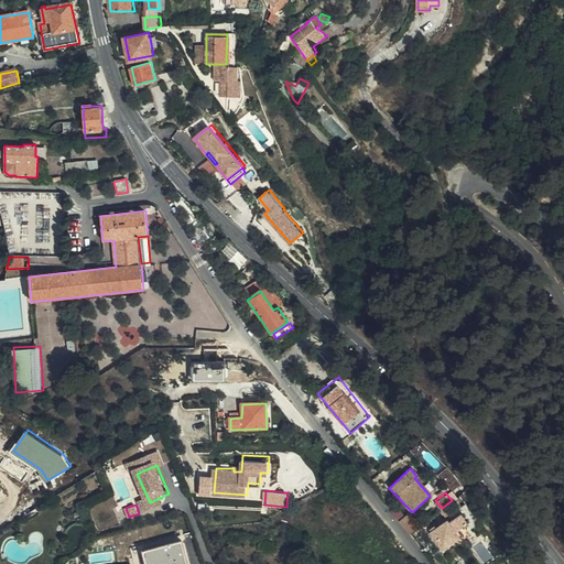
[(393,516),(403,529),(412,521),(402,509),(393,516)]
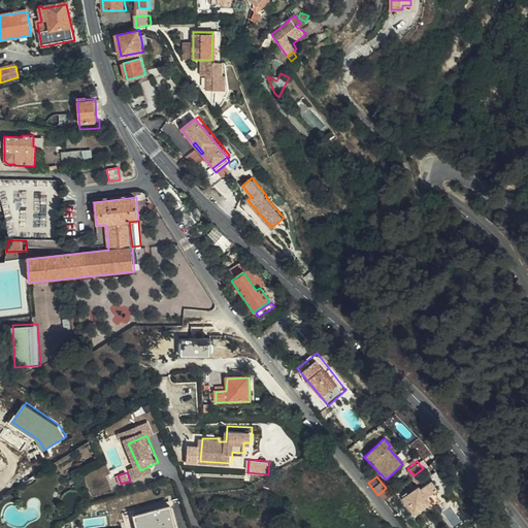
[(416,514),(430,503),(419,488),(404,499),(416,514)]
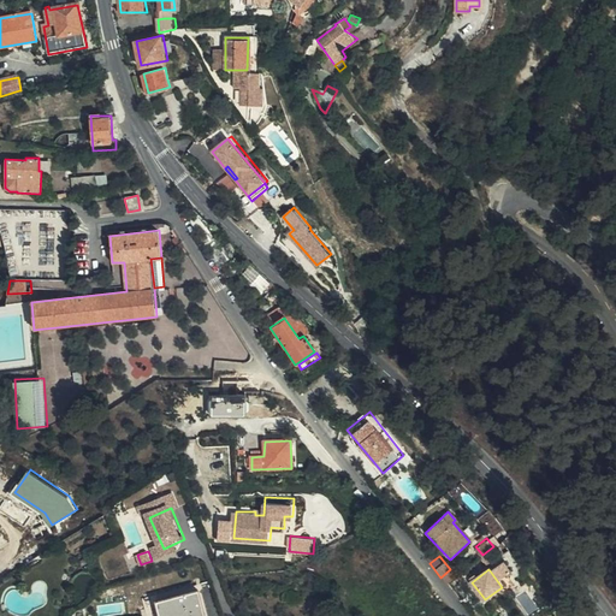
[(206,615),(201,590),(185,593),(185,597),(163,602),(165,615),(206,615)]
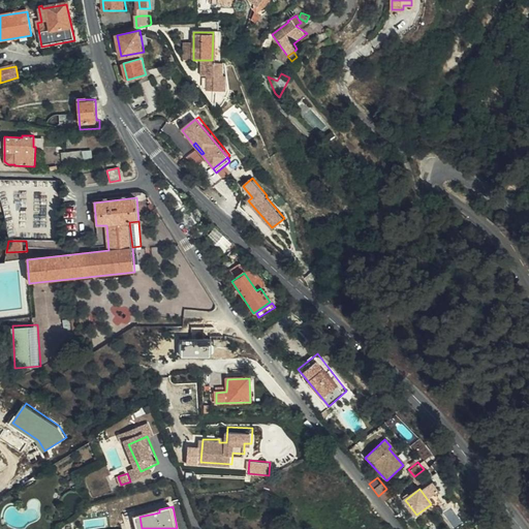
[(159,512),(159,509),(159,508),(135,514),(138,528),(142,528),(139,517),(159,512)]
